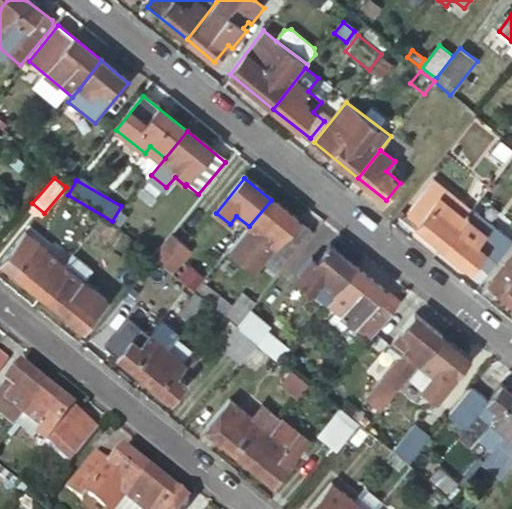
[(407,217),(444,247),(472,211),(435,181),(407,217)]
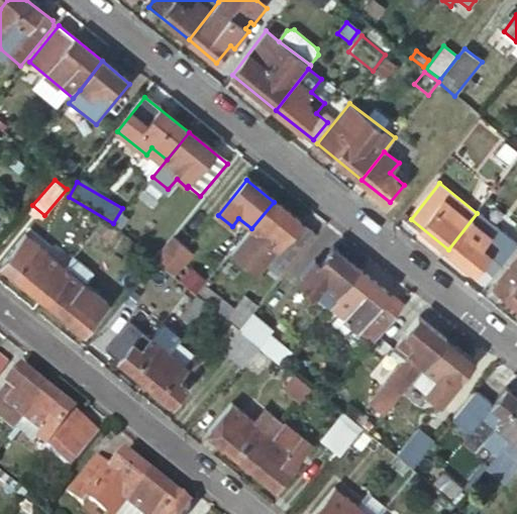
[(311,232),(274,202),(251,228),(245,237),(238,244),(265,266),(271,259),(283,268),(311,232)]
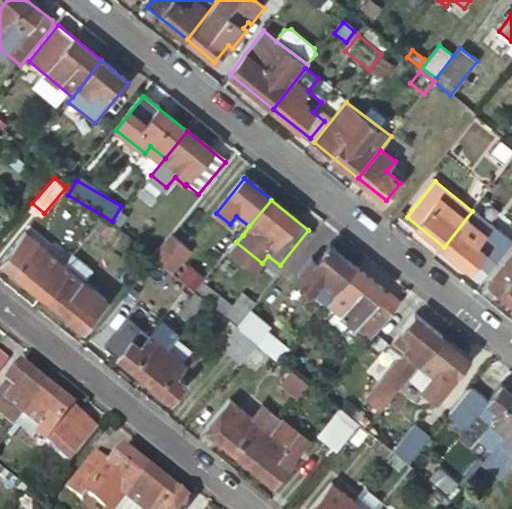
[(472,211),(444,247),(472,269),(478,260),(489,269),(511,240),(511,239),(474,209),(472,211)]
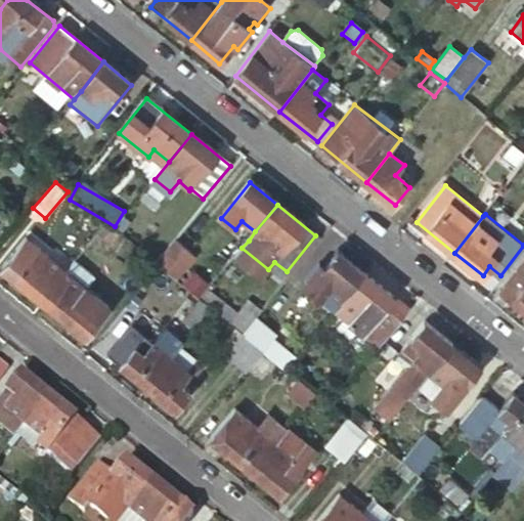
[(114,229),(132,245),(143,232),(124,217),(114,229)]
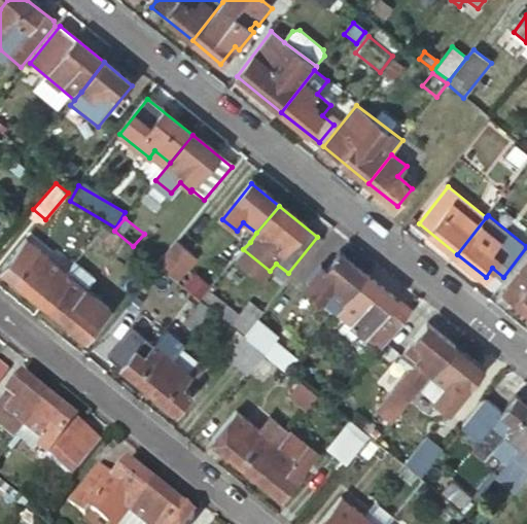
[(108,230),(95,247),(114,264),(129,245),(108,230)]
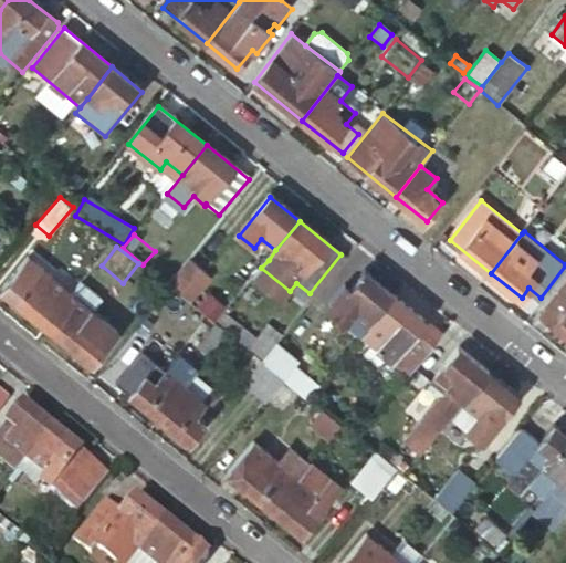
[(341,254),(310,293),(315,299),(347,259),(341,254)]
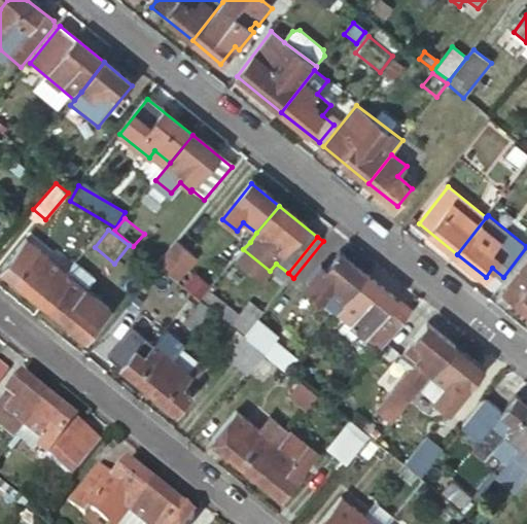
[(2,271),(43,304),(68,274),(27,241),(2,271)]
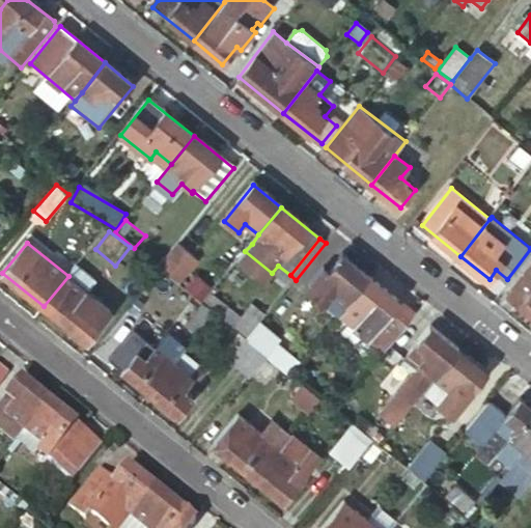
[(159,269),(162,272),(178,284),(197,260),(178,245),(159,269)]
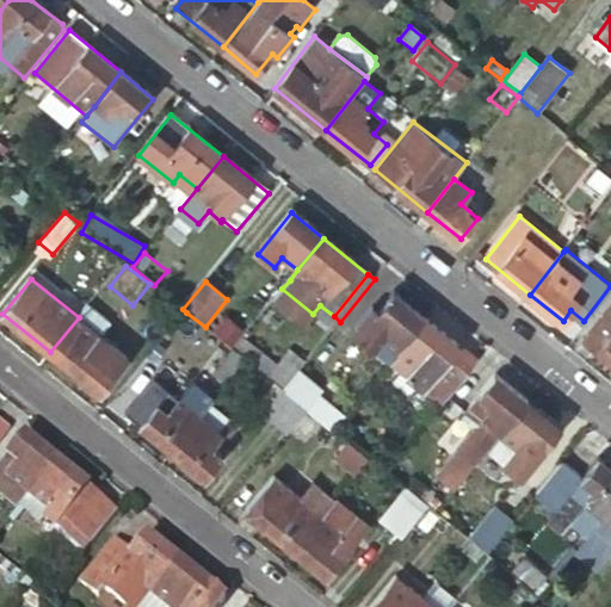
[(399,355),(427,322),(394,295),(378,315),(393,327),(382,340),(399,355)]
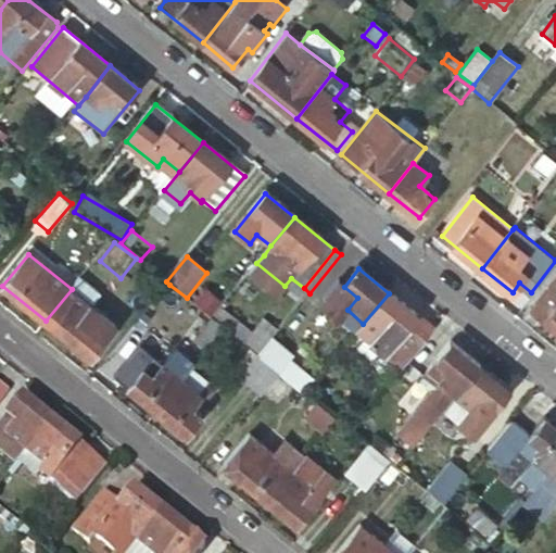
[(72,289),(46,321),(91,359),(117,327),(92,306),(101,294),(80,278),(72,289)]
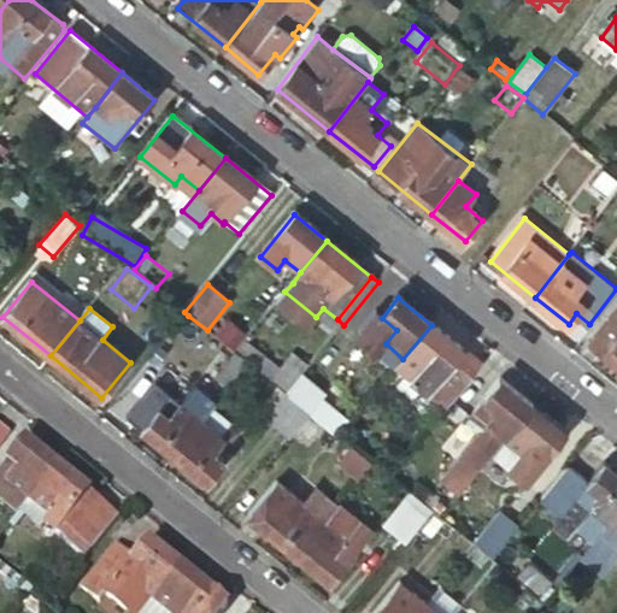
[(616,363),(616,310),(591,343),(616,363)]
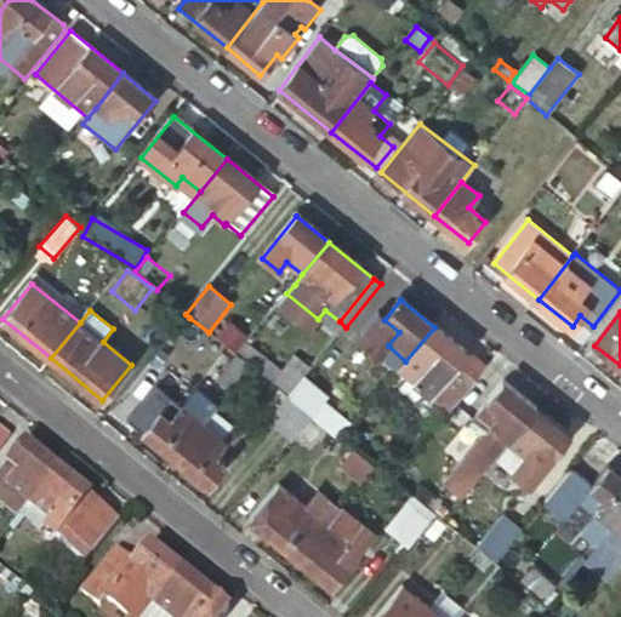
[(399,332),(385,320),(372,333),(388,346),(399,332)]
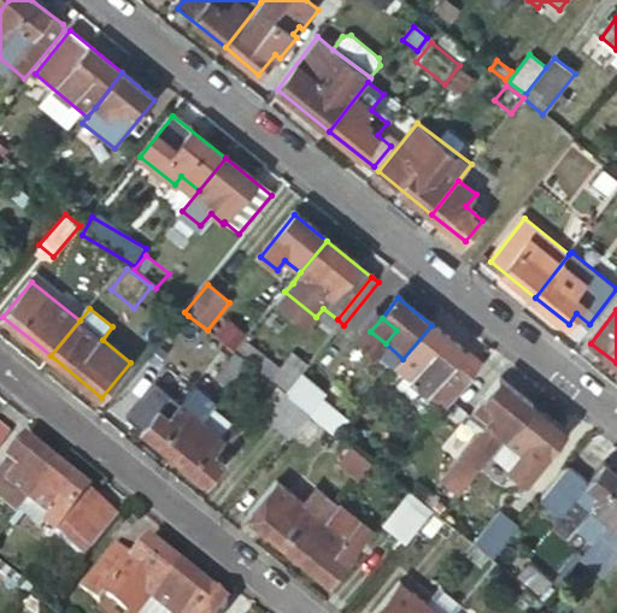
[(231,352),(245,339),(227,322),(213,335),(231,352)]
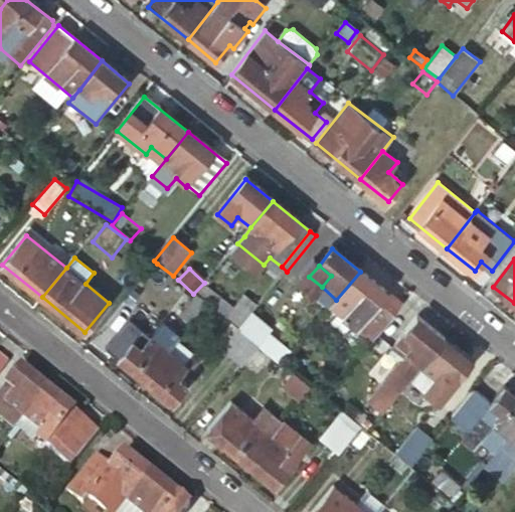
[(403,307),(360,272),(336,300),(352,312),(345,320),(373,342),(403,307)]
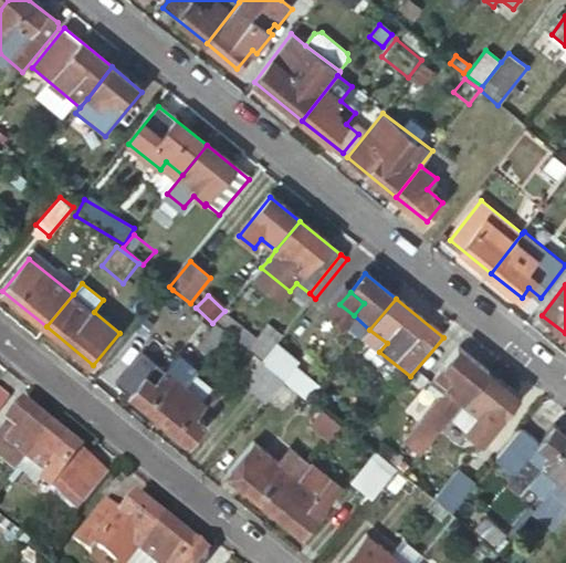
[(223,314),(216,324),(231,336),(255,356),(263,362),(283,336),(266,323),(254,340),(223,314)]
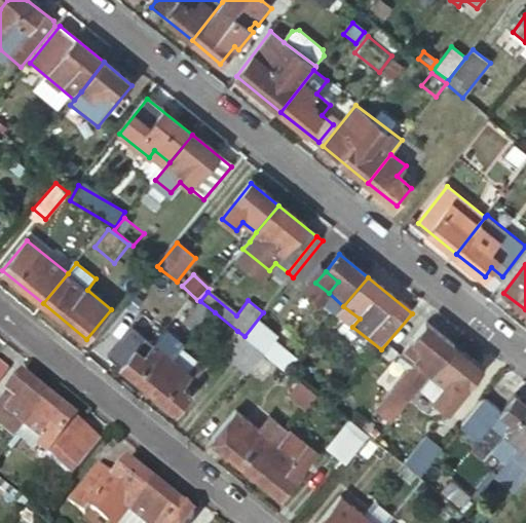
[(431,376),(454,347),(426,325),(396,363),(407,372),(374,411),(391,425),(419,390),(431,376)]
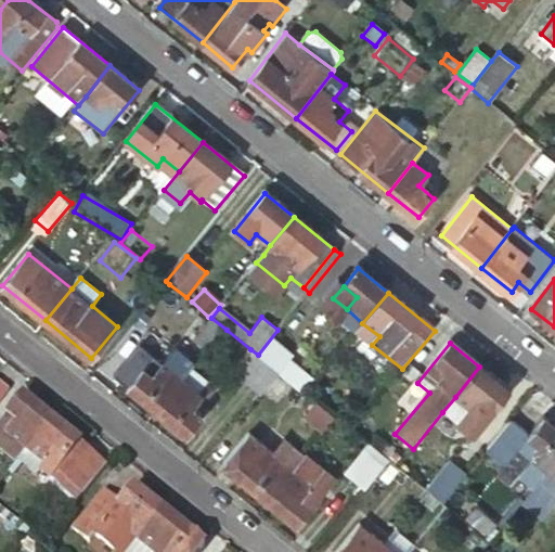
[(258,355),(250,349),(233,371),(243,381),(261,358),(258,355)]
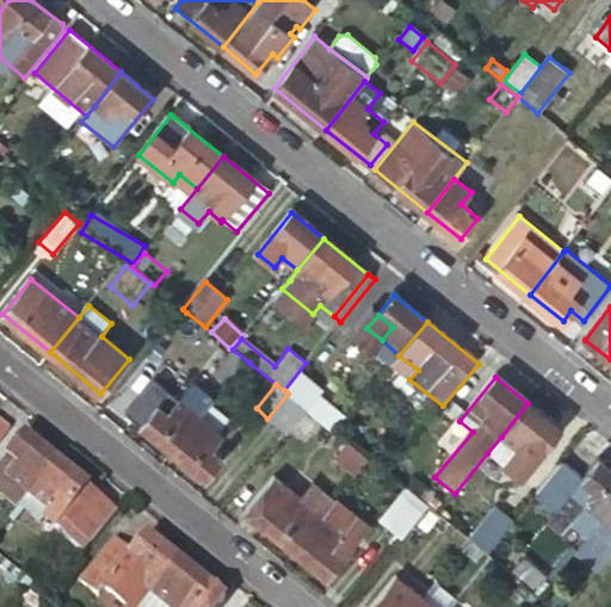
[(129,416),(142,427),(159,407),(166,397),(153,386),(129,416)]
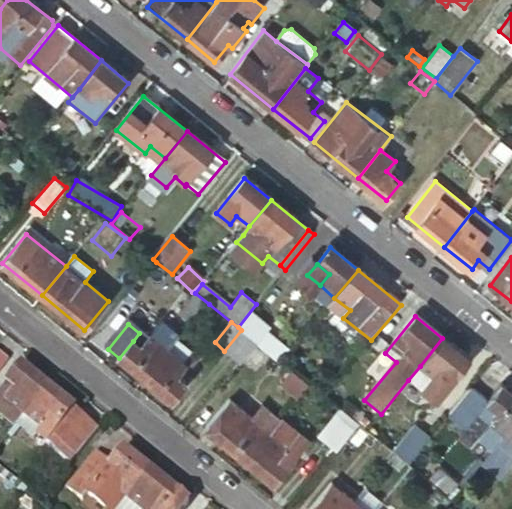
[(119,358),(146,379),(178,341),(163,329),(155,338),(151,336),(147,340),(141,347),(133,341),(119,358)]
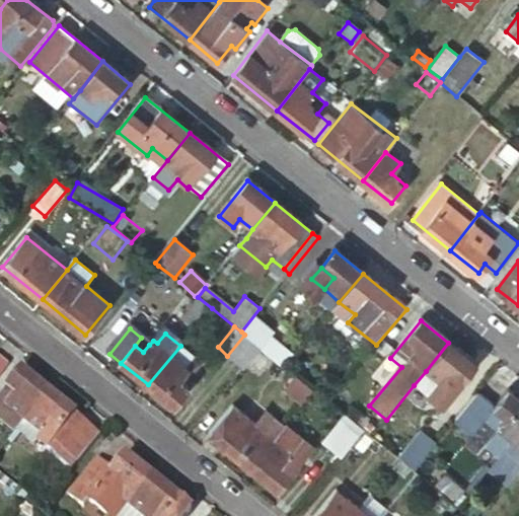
[(227,356),(245,371),(263,350),(244,335),(227,356)]
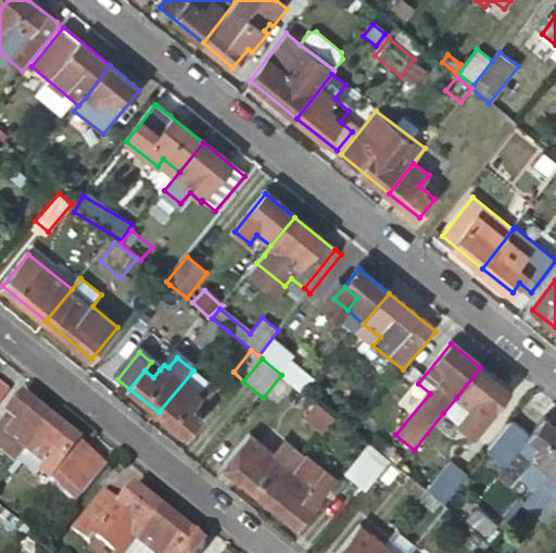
[(153,377),(160,369),(151,362),(144,371),(153,377)]
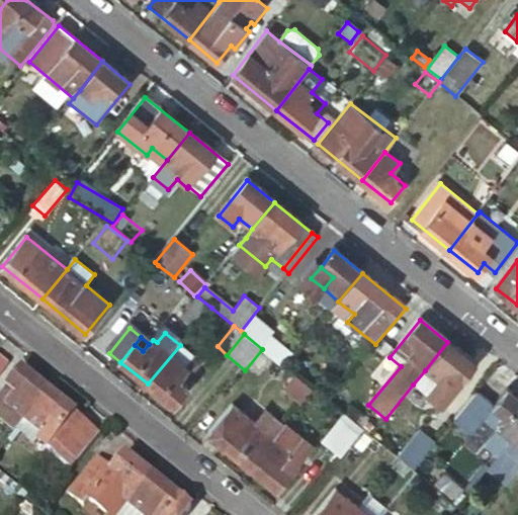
[(475,364),(447,342),(425,370),(438,382),(447,370),(460,381),(475,364)]
